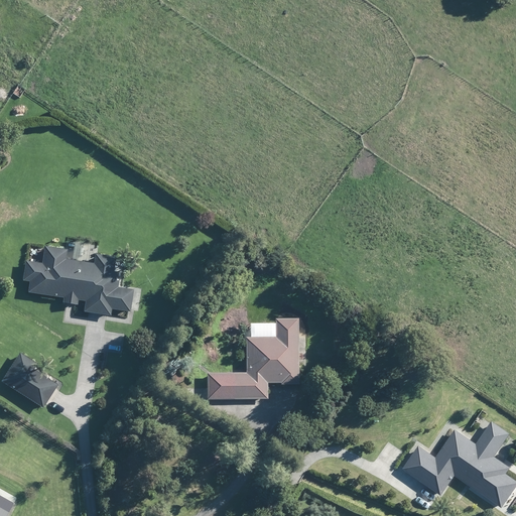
[(66,249),(44,246),(42,265),(25,263),(23,281),(30,282),(29,293),(63,298),(63,303),(78,305),(78,300),(86,301),(85,312),(110,316),(111,309),(129,312),(132,291),(117,289),(119,272),(114,271),(116,257),(97,254),(95,265),(65,261),(66,249)]
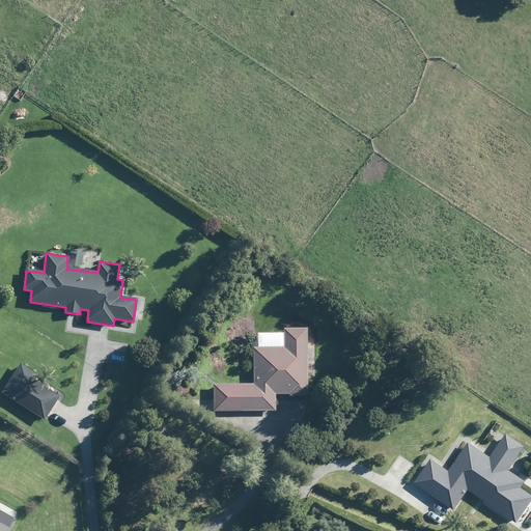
[(309,395),(309,372),(308,347),(308,328),(284,328),(284,333),(285,346),(259,346),(253,346),(254,380),(254,383),(239,384),(213,384),(213,411),(240,411),(242,411),(243,411),(276,410),(276,394),(281,394),(286,394),(290,394),(290,395),(305,395),(309,395)]
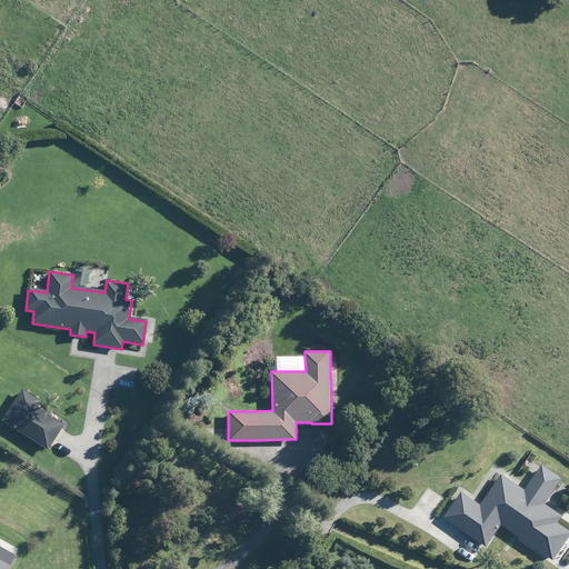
[(40,401),(22,390),(2,422),(48,450),(62,427),(35,409),(40,401)]
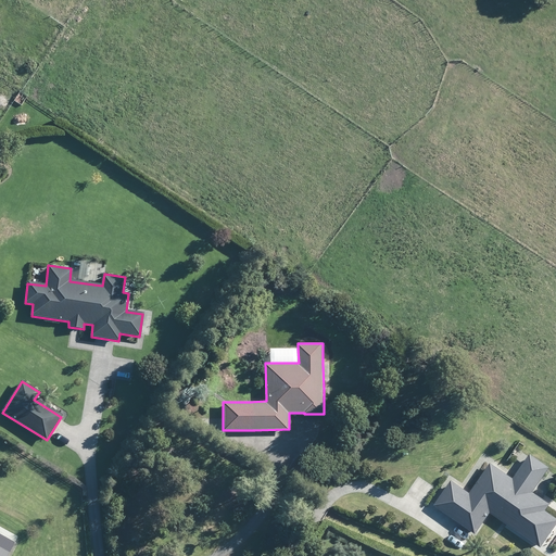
[(552,504),(543,498),(533,492),(539,484),(520,472),(515,479),(492,463),(490,466),(472,491),(471,493),(453,480),(437,504),(475,531),(478,533),(492,512),(504,519),(508,522),(542,546),(555,526),(555,515),(547,509),(552,504)]
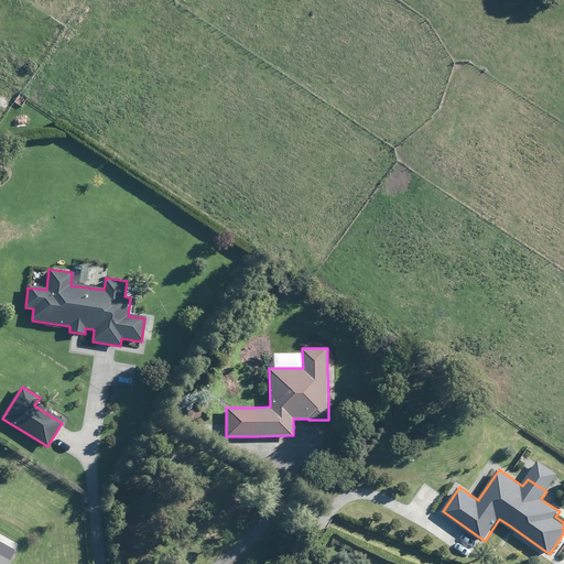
[(0,563),(7,563),(14,551),(0,542),(0,563)]
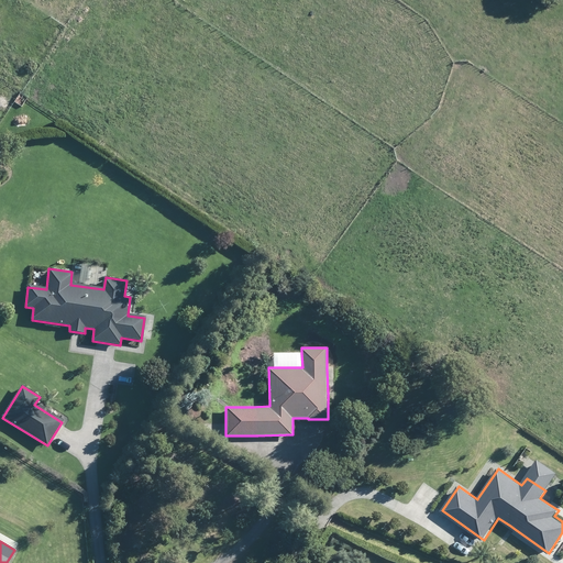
All buildings are outlined.
